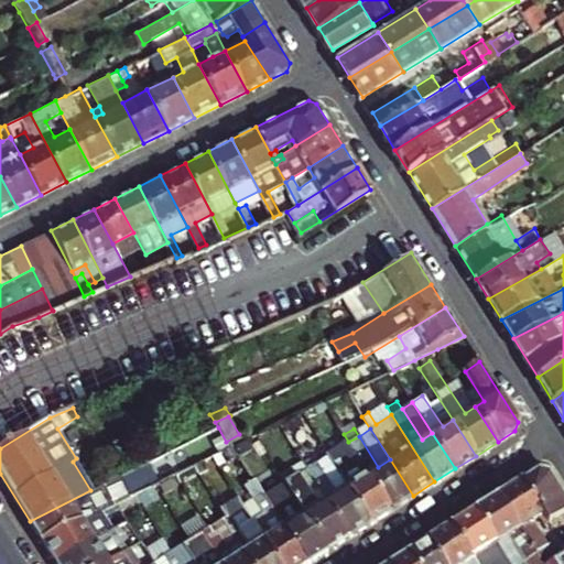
[(378,467),(359,436),(348,442),(391,509),(413,496),(390,459),(378,467)]
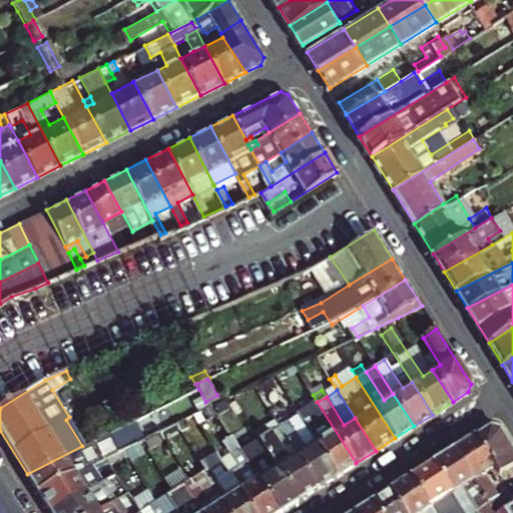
[(356,463),(317,402),(298,415),(336,476),(356,463)]
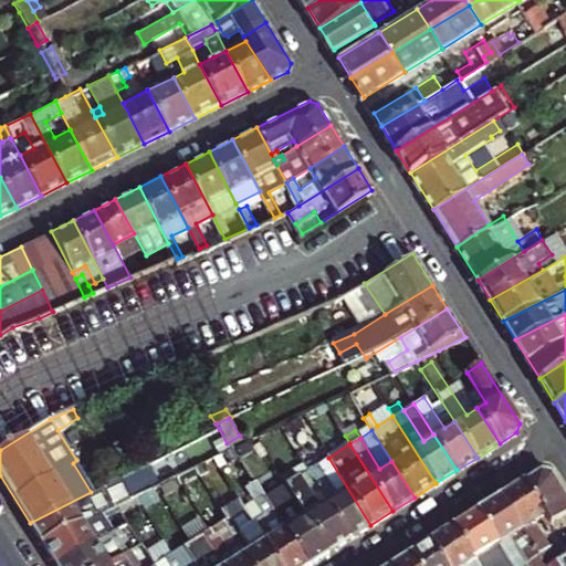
[(296,452),(303,462),(307,470),(350,537),(370,525),(328,458),(318,463),(307,447),(296,452)]
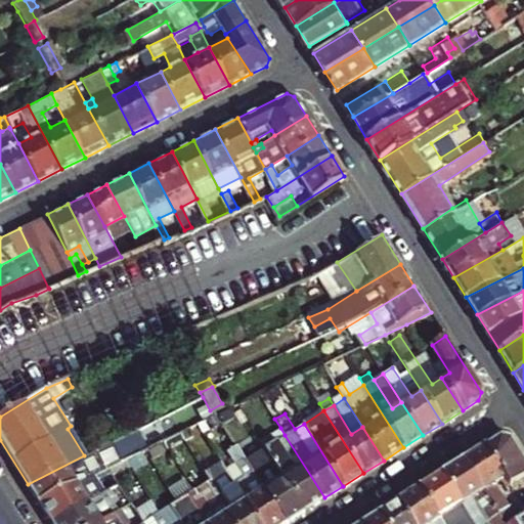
[(275,441),(285,435),(280,428),(270,434),(275,441)]
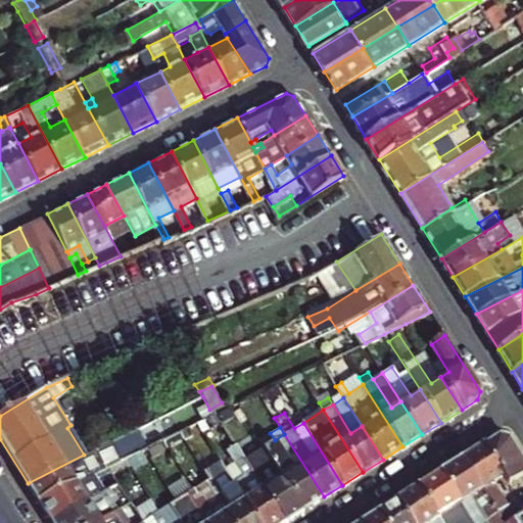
[(193,436),(188,428),(180,432),(184,439),(193,436)]
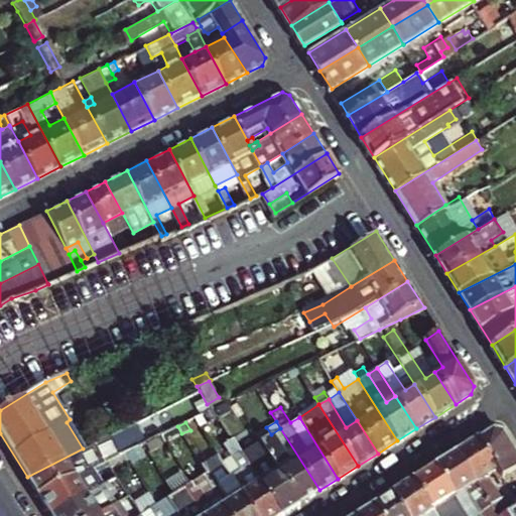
[(163,442),(181,433),(177,426),(158,434),(163,442)]
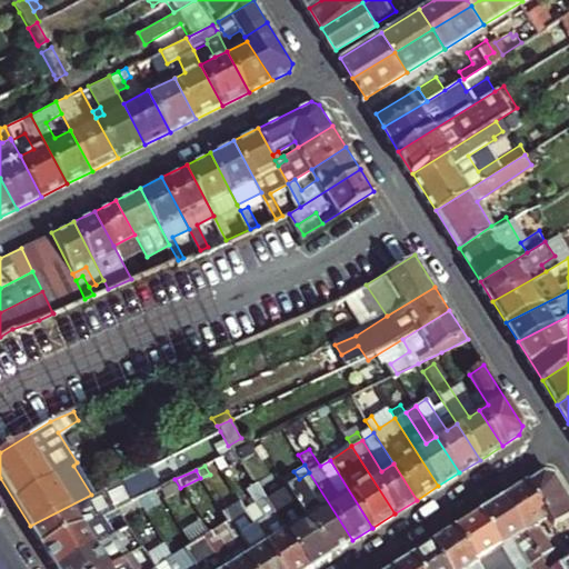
[(293,471),(283,478),(289,486),(331,553),(352,540),(309,472),(299,479),(293,471)]
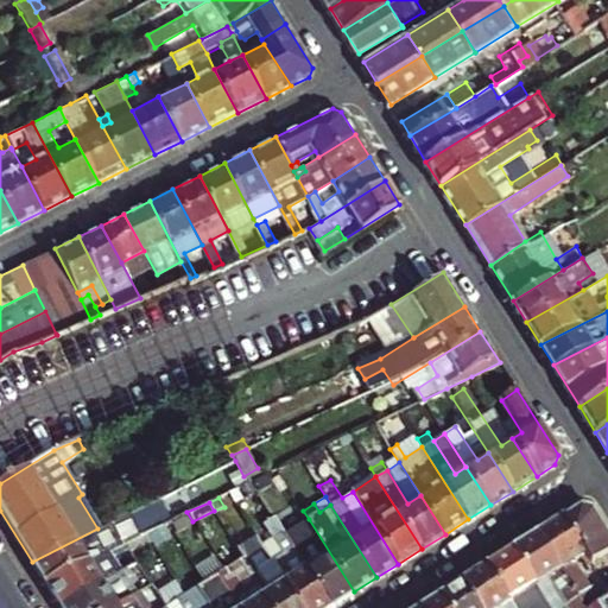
[(607,534),(589,506),(576,504),(558,514),(589,561),(607,546),(607,534)]
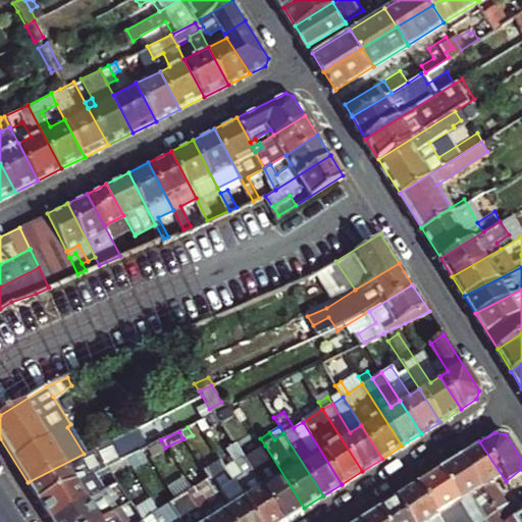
[(99,444),(99,447),(84,454),(28,482),(38,499),(107,465),(124,457),(137,452),(126,433),(111,440),(109,438),(99,444)]
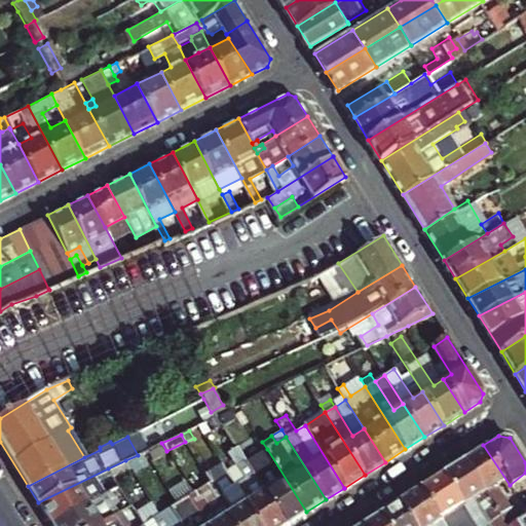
[(256,456),(245,439),(235,444),(286,525),(306,512),(267,449),(256,456)]
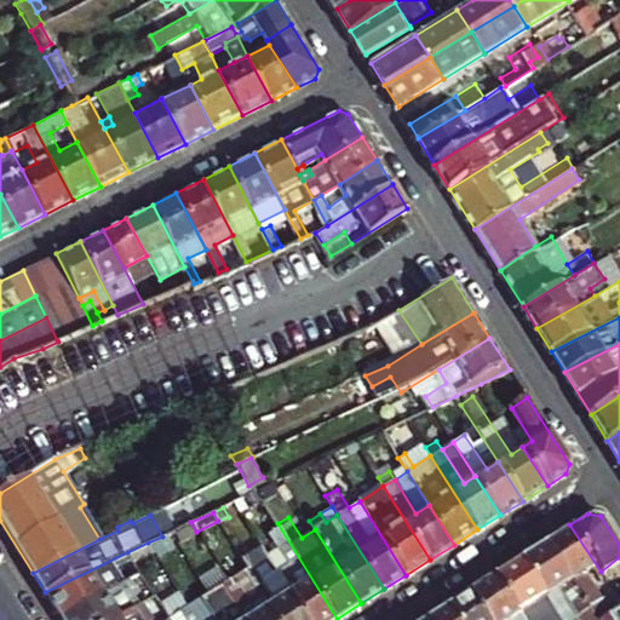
[(190,522),(170,532),(176,541),(196,532),(190,522)]
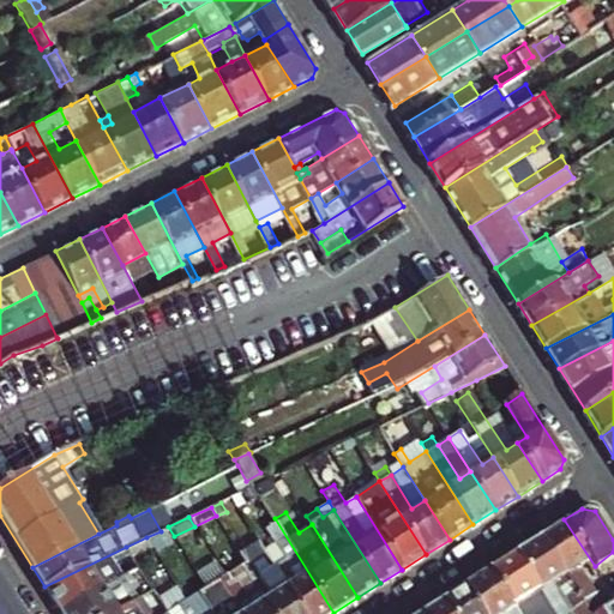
[(265,525),(275,542),(264,549),(304,613),(330,613),(333,613),(275,518),(265,525)]
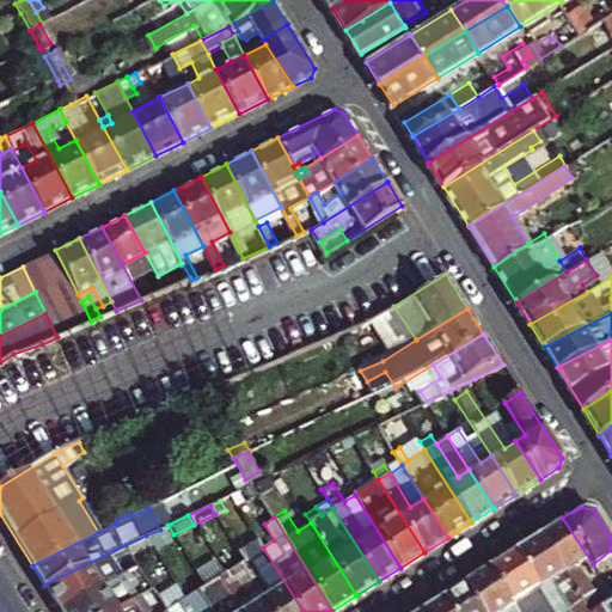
[(593,564),(562,518),(537,534),(586,611),(588,611),(600,605),(580,573),(593,564)]
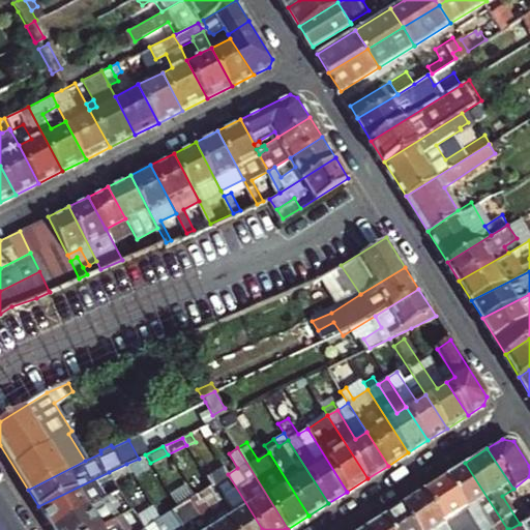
[(507,529),(465,463),(443,476),(470,518),(475,527),(486,521),(491,529),(507,529)]
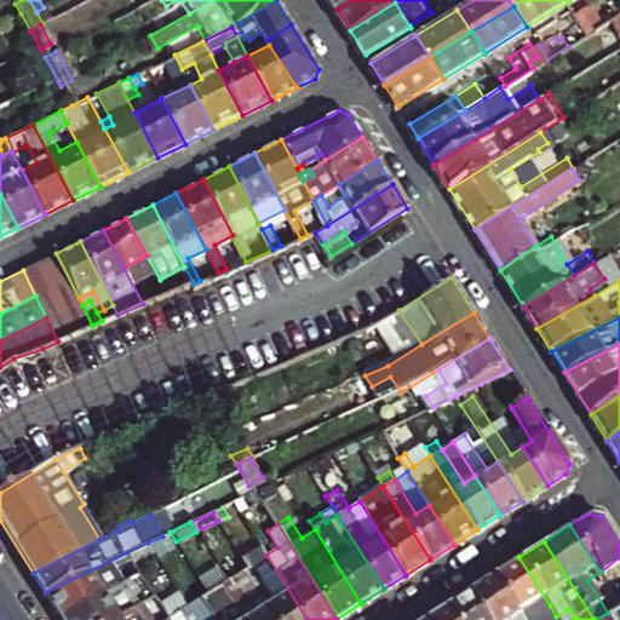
[(124,563),(131,560),(127,552),(45,592),(62,618),(124,579),(119,573),(127,568),(124,563)]
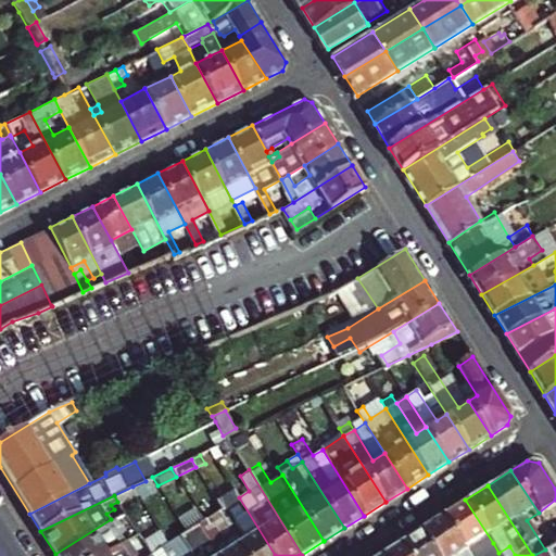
[(223,508),(218,510),(229,528),(247,555),(275,555),(239,497),(223,508)]
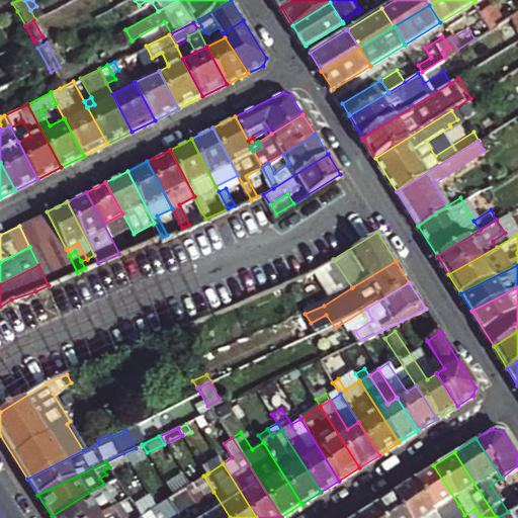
[(459,506),(433,465),(412,480),(436,517),(446,517),(445,515),(459,506)]
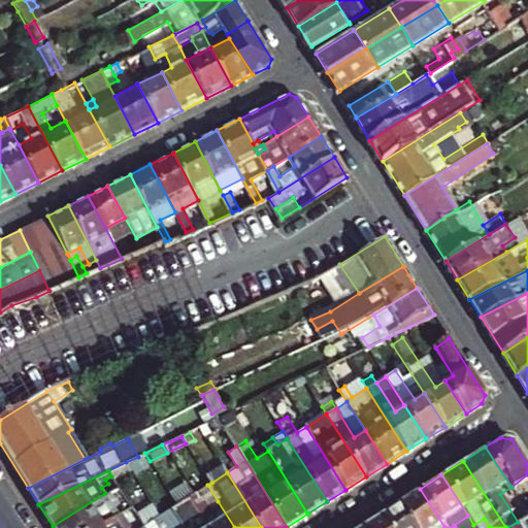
[(122,491),(118,485),(105,493),(53,526),(53,527),(95,527),(119,513),(109,499),(122,491)]
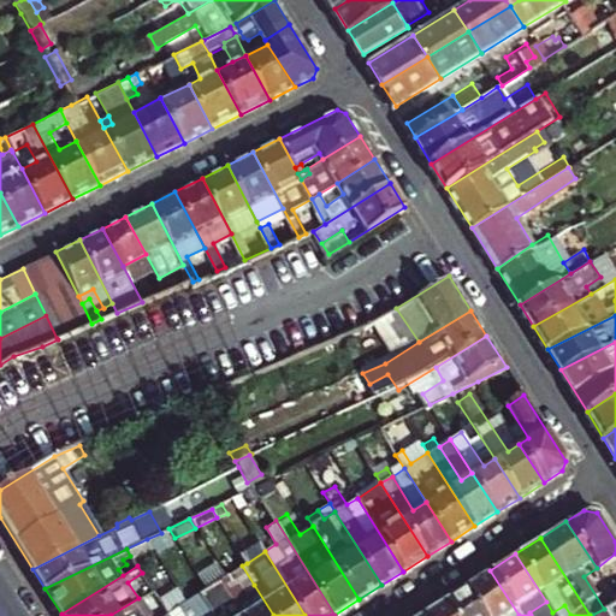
[(519,615),(490,570),(465,586),(483,615),(519,615)]
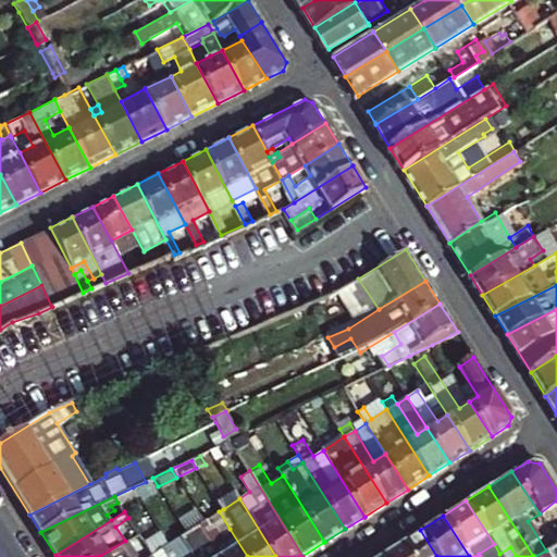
[(210,518),(203,521),(199,524),(219,556),(247,556),(230,529),(221,534),(210,518)]
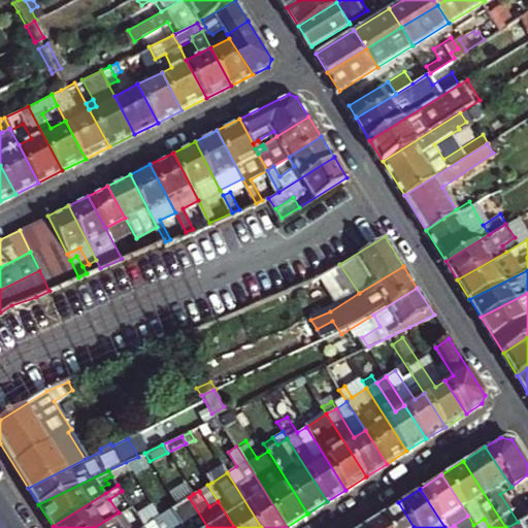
[(177,504),(171,507),(182,524),(184,527),(207,527),(189,497),(177,504)]
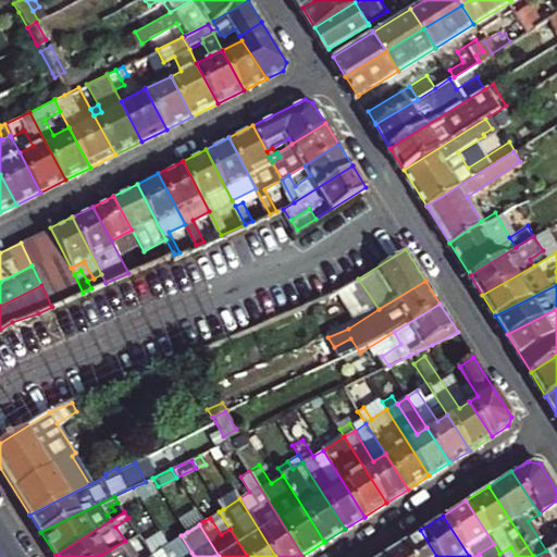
[(436,556),(420,530),(401,542),(411,556),(436,556)]
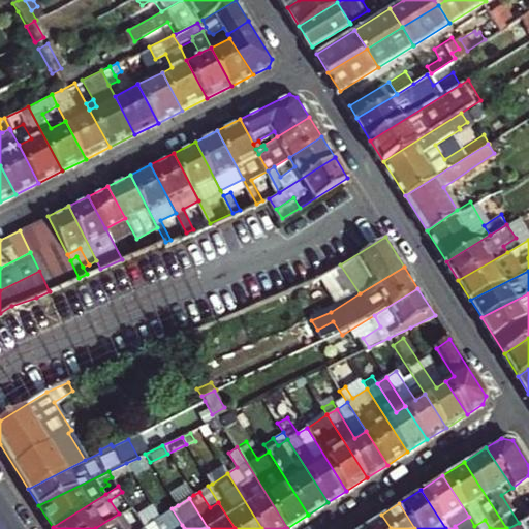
[(161,516),(153,504),(146,508),(153,521),(161,516)]
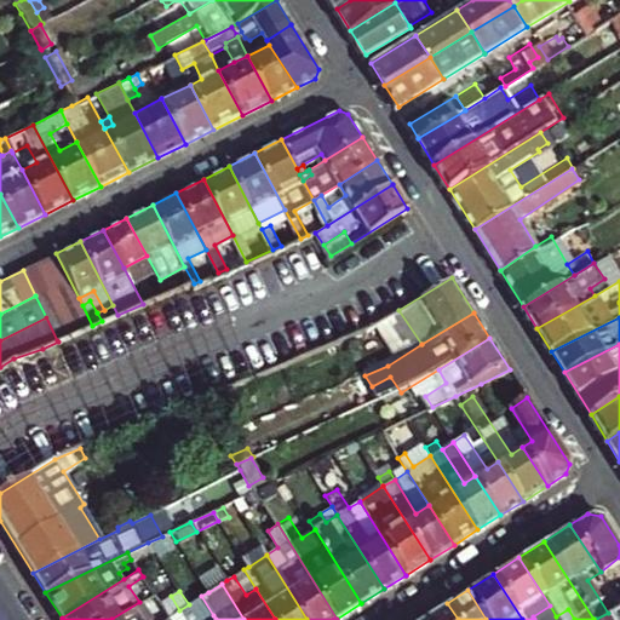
[(150,614),(142,601),(139,602),(112,619),(164,619),(170,618),(160,603),(154,593),(148,597),(156,610),(150,614)]
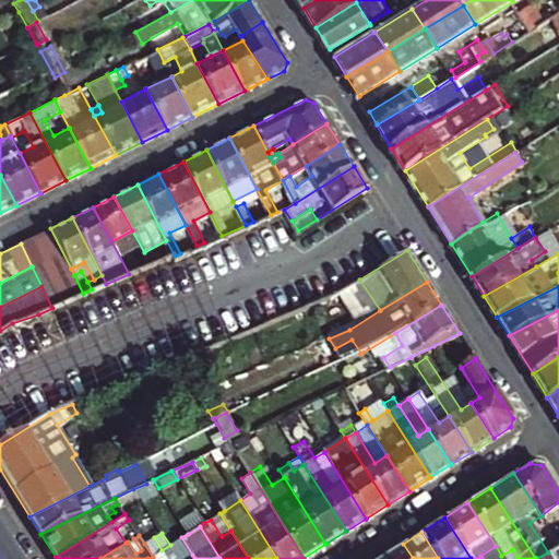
[(162,550),(154,537),(144,544),(153,557),(162,550)]
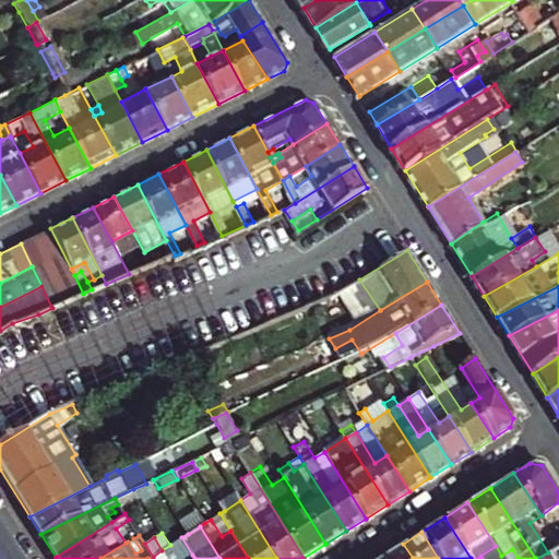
[(185,558),(175,543),(170,545),(162,550),(167,558),(194,558),(192,555),(185,558)]
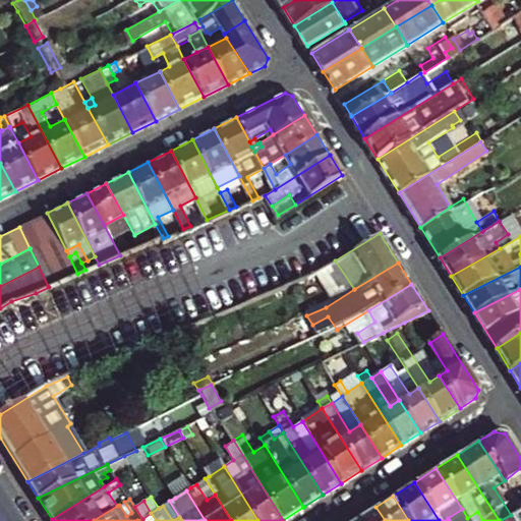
[(385,520),(375,507),(358,518),(359,520),(385,520)]
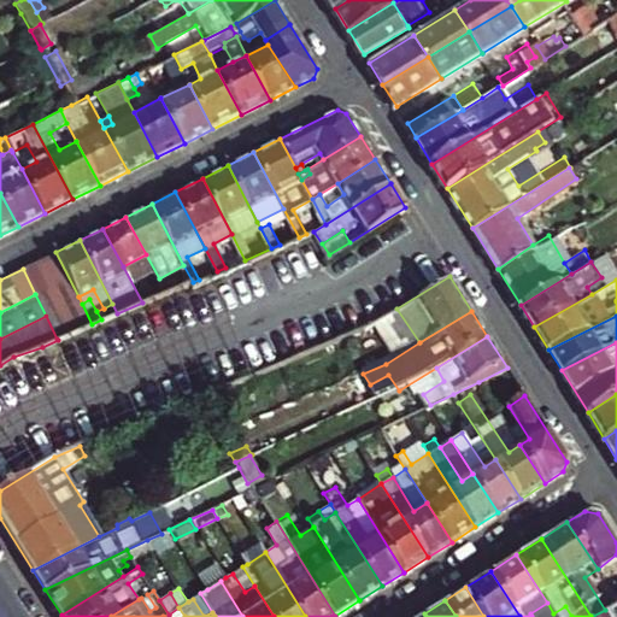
[(616,616),(616,601),(605,610),(593,616),(616,616)]
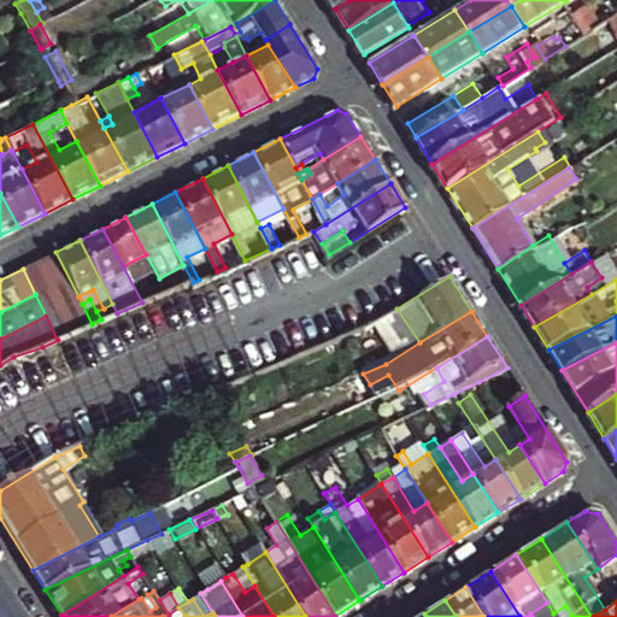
[(553,613),(554,616),(571,616),(565,606),(553,613)]
